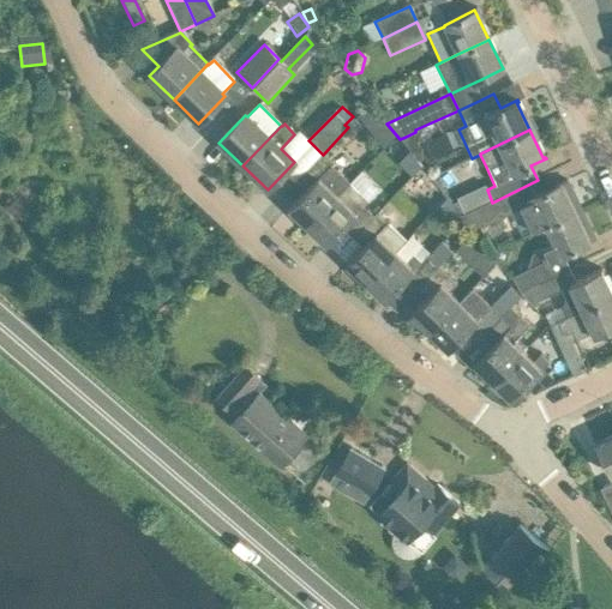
[(408,152),(396,164),(411,179),(421,168),(408,152)]
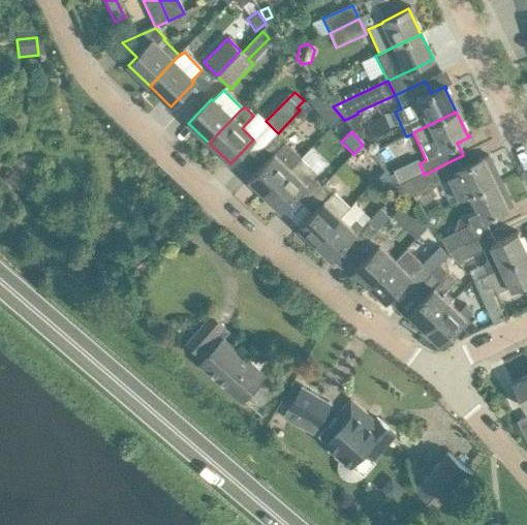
[(264,195),(300,158),(284,144),(287,141),(277,132),(272,140),(253,158),(261,166),(248,180),(264,195)]
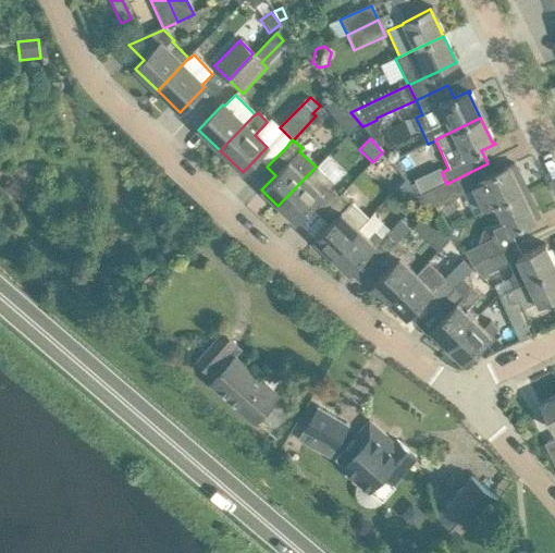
[(496,207),(526,193),(513,166),(484,180),(479,168),(446,184),(428,192),(435,208),(465,195),(465,193),(471,189),(476,197),(482,210),(495,205),(496,207)]
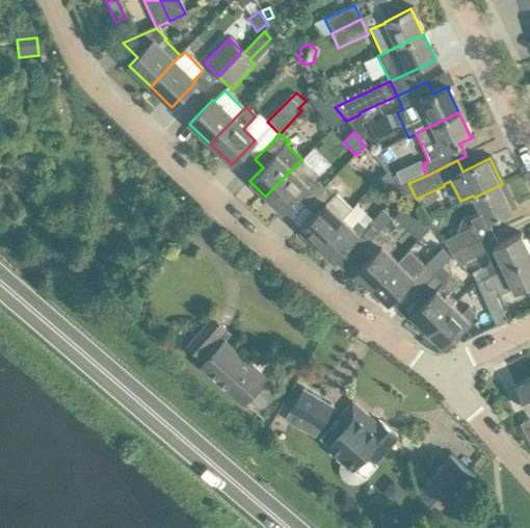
[(323,189),(314,180),(319,176),(301,159),(265,196),(283,213),(296,200),(305,208),(323,189)]
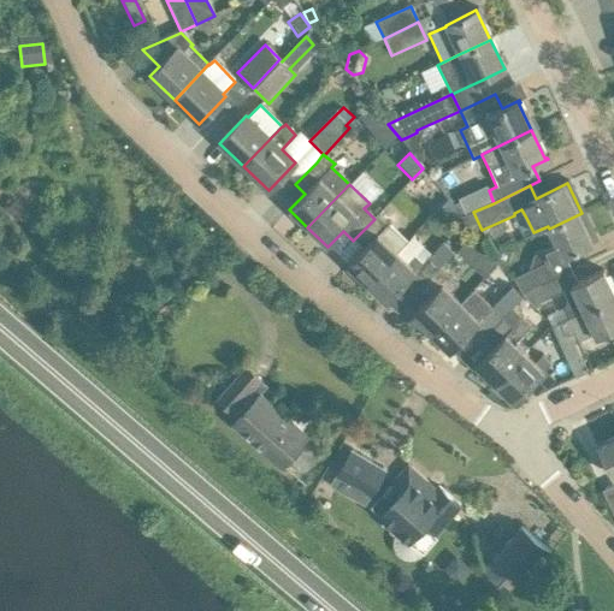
[(403,217),(414,207),(402,194),(391,203),(403,217)]
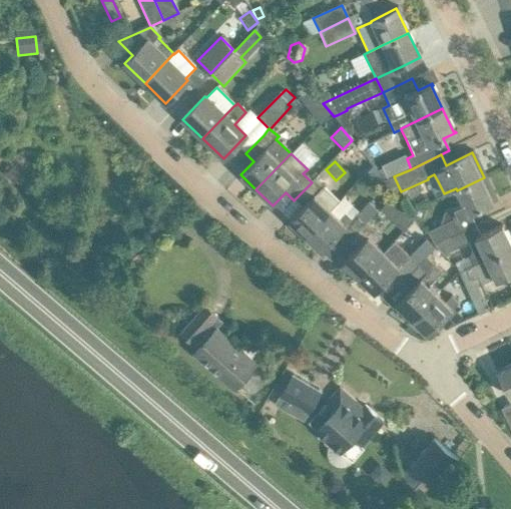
[(457,234),(457,233),(452,222),(496,201),(484,177),(457,190),(463,204),(444,214),(440,224),(441,226),(428,232),(434,245),(450,238),(457,234)]
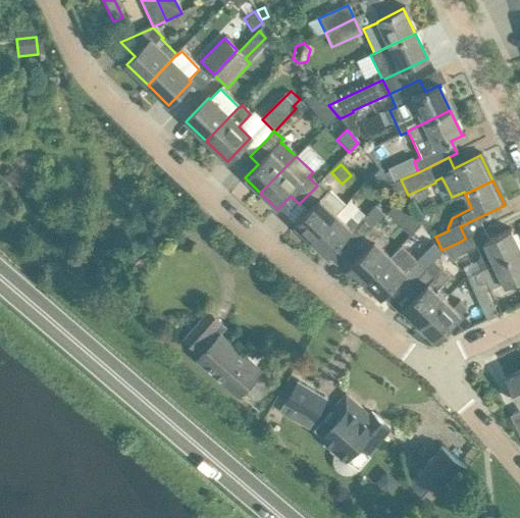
[(310,241),(345,205),(328,190),(327,191),(319,183),(317,186),(299,204),(307,212),(294,225),(310,241)]
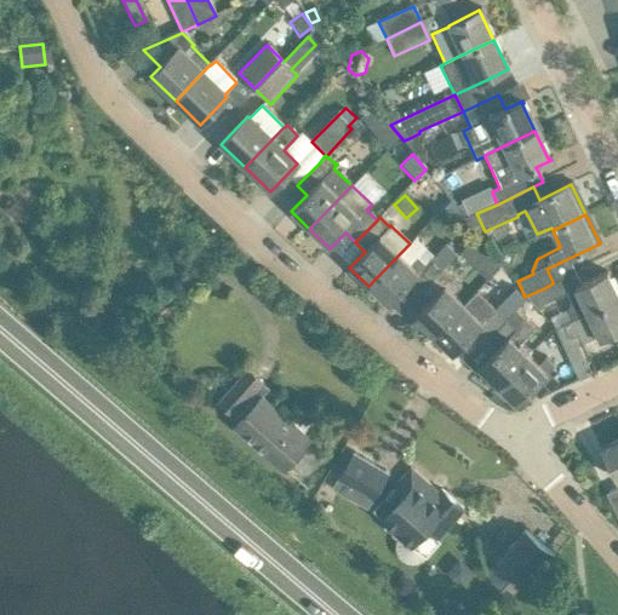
[(440,271),(430,260),(433,257),(415,240),(411,243),(410,243),(368,286),(388,305),(410,282),(419,292),(440,271)]
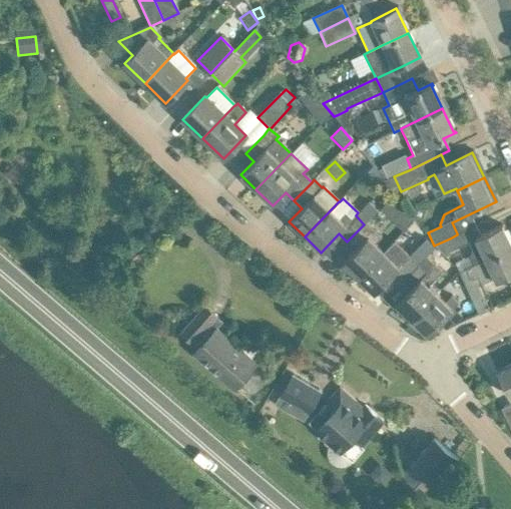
[(358,279),(382,255),(373,246),(380,239),(364,224),(347,241),(355,249),(343,264),(358,279)]
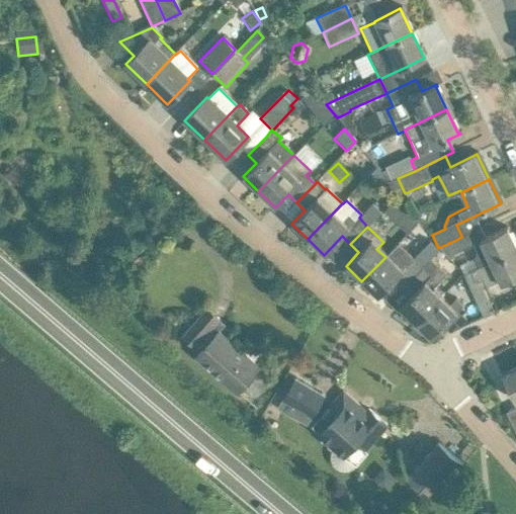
[(479,269),(515,250),(506,229),(484,240),(479,228),(461,236),(461,237),(454,241),(459,252),(473,246),(476,253),(475,260),(479,269)]
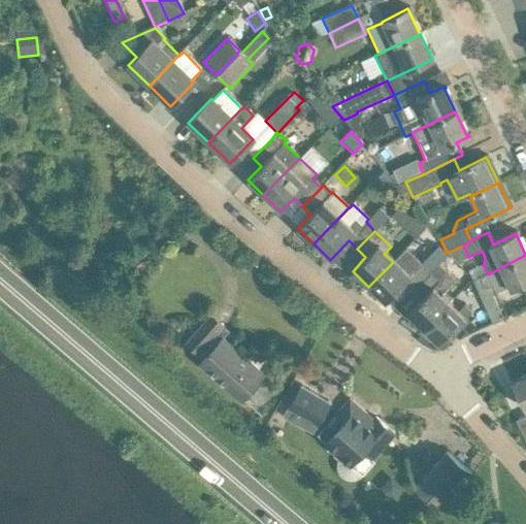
[(488,289),(505,281),(510,291),(525,283),(525,255),(488,274),(471,282),(478,293),(486,313),(497,307),(488,289)]
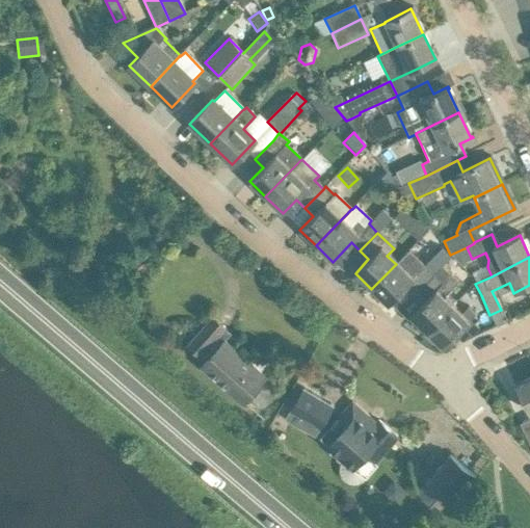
[(432,258),(423,267),(432,275),(442,267),(432,258)]
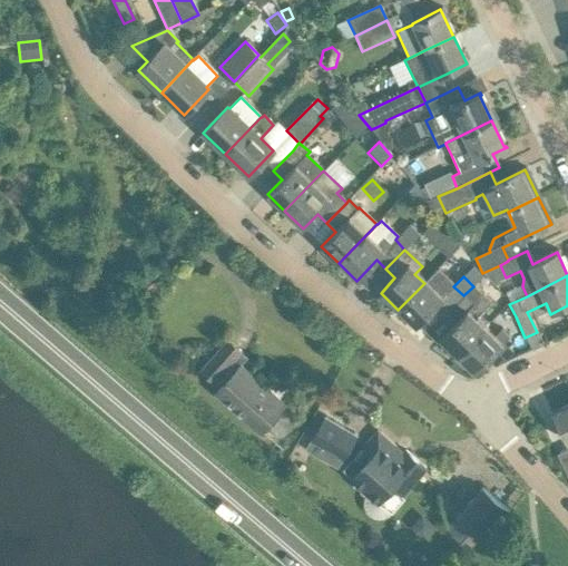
[(463,295),(453,286),(446,279),(440,284),(433,292),(424,283),(398,310),(415,327),(436,306),(444,315),(463,295)]
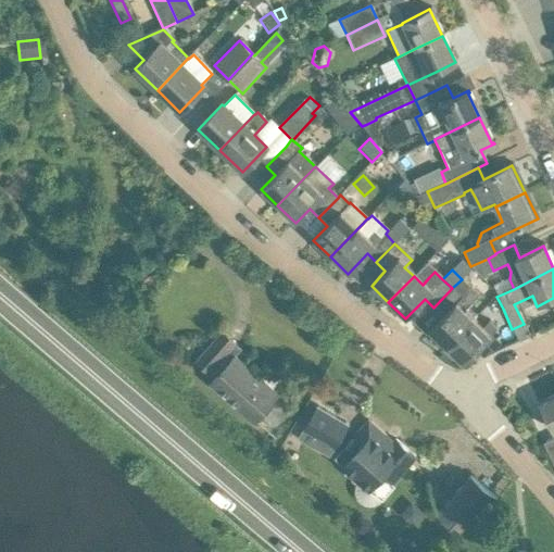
[(463,312),(469,305),(478,297),(462,279),(452,288),(433,308),(443,316),(429,331),(447,348),(471,321),(463,312)]
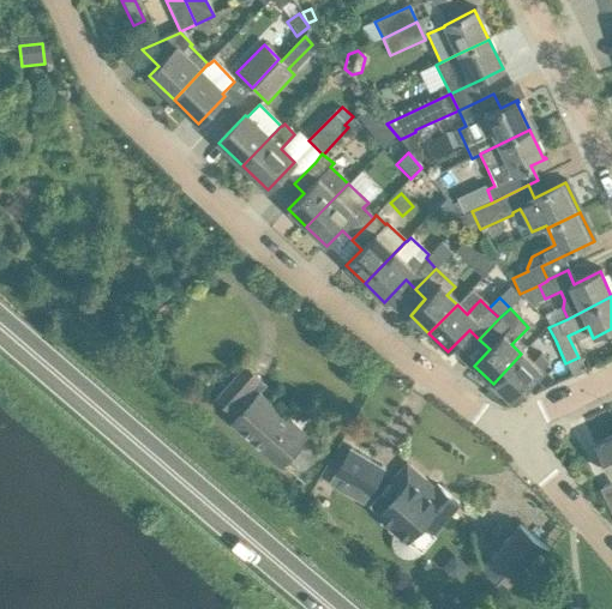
[(549,365),(539,356),(539,355),(531,363),(521,354),(493,384),(511,402),(549,365)]
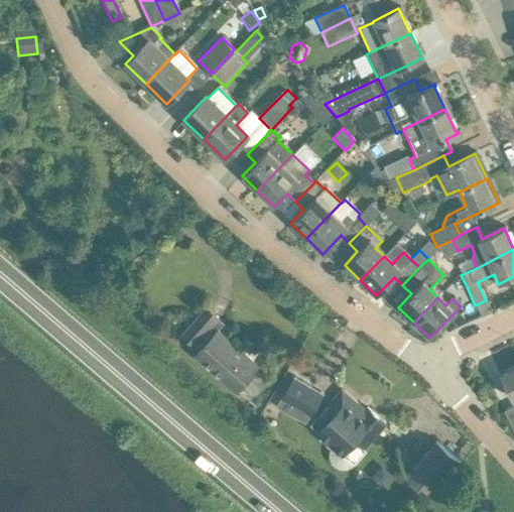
[(256,368),(217,333),(223,326),(205,309),(181,337),(194,347),(195,346),(201,351),(195,357),(235,392),(256,368)]
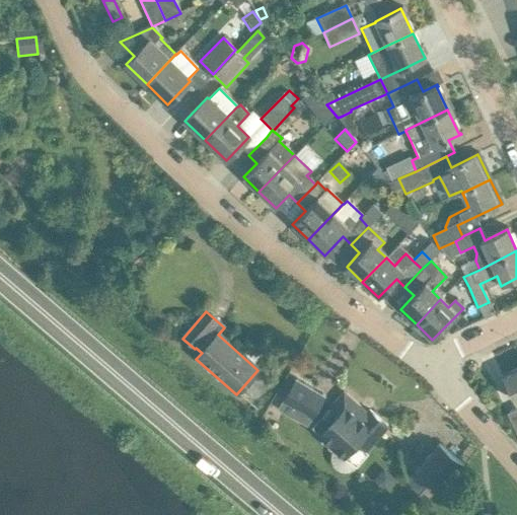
[(516,370),(503,377),(515,403),(516,402),(516,370)]
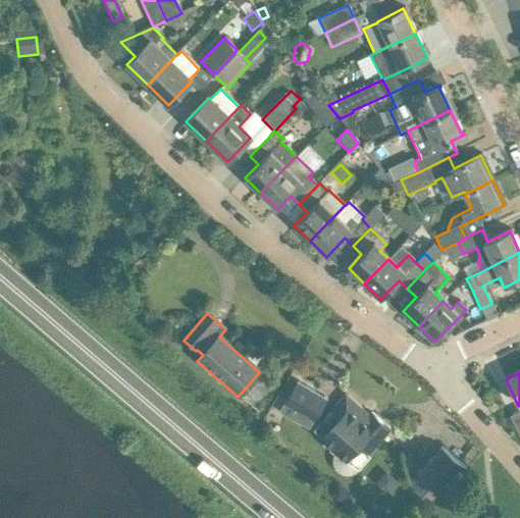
[(283,405),(313,422),(325,400),(297,382),(283,405)]
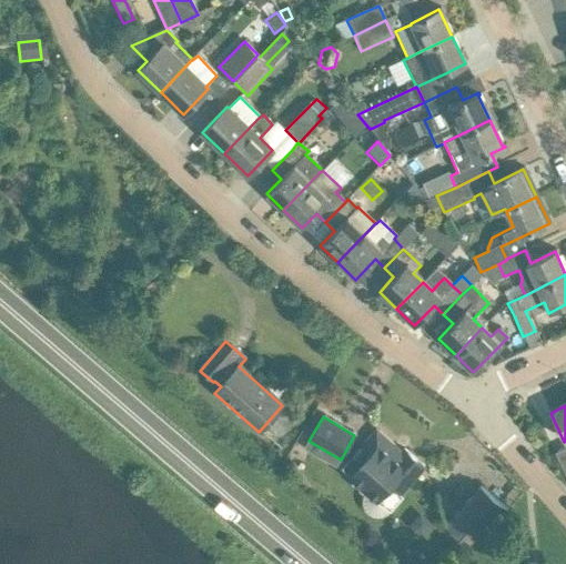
[(401,454),(375,432),(361,447),(370,455),(361,465),(351,457),(351,459),(342,470),(351,477),(349,479),(375,503),(390,486),(400,495),(423,469),(403,451),(401,454)]
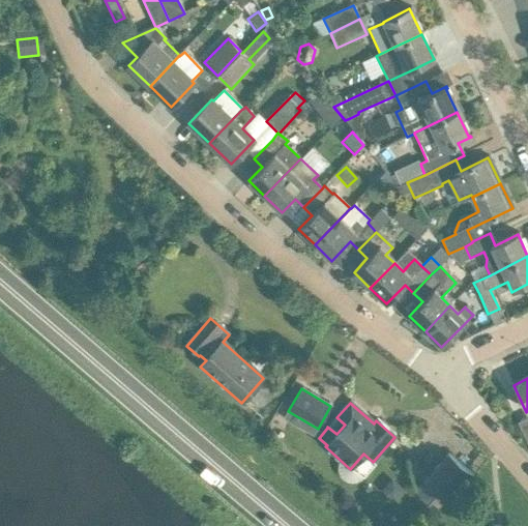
[(527,417),(517,424),(527,447),(527,417)]
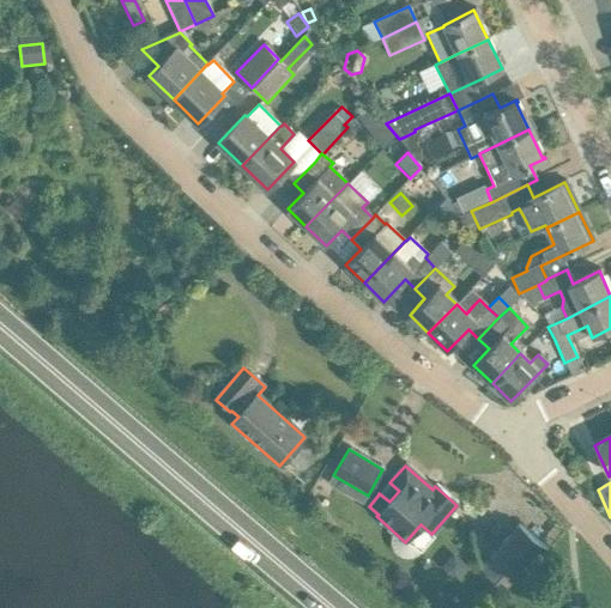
[(481,570),(507,593),(509,595),(546,551),(518,527),(481,570)]
